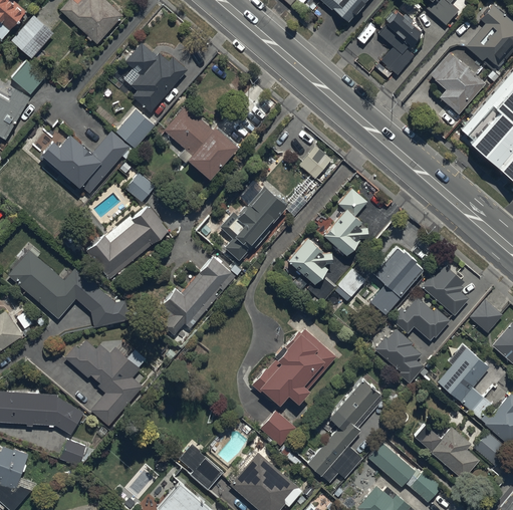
[(0,0),(0,36),(2,38),(26,8),(15,0),(0,0)]
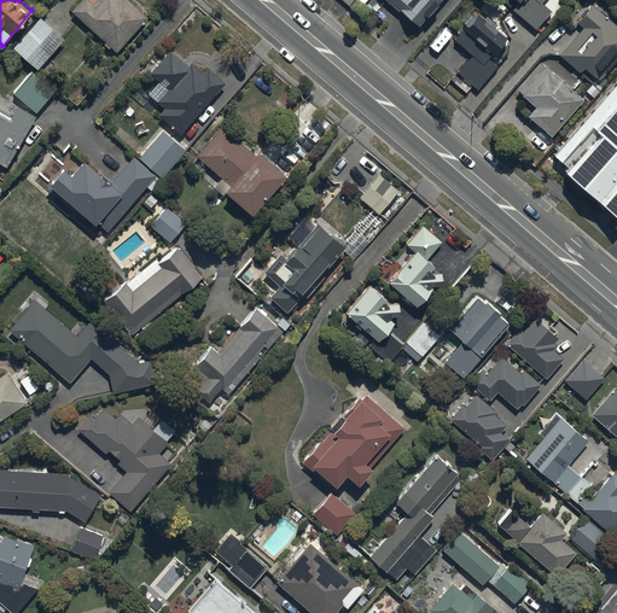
[(89,0),(82,0),(71,12),(106,42),(105,44),(110,48),(111,47),(116,52),(149,16),(131,0),(91,0),(91,1),(89,0)]
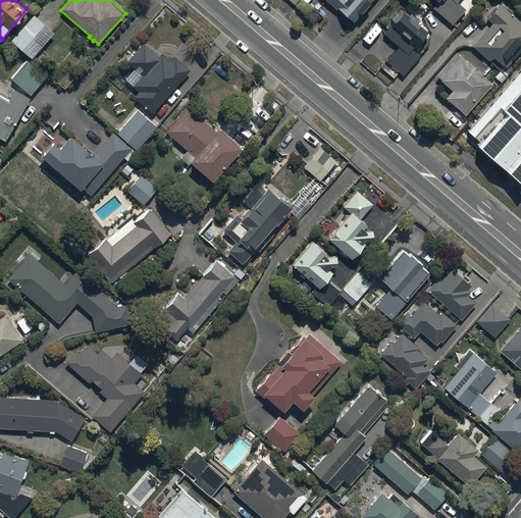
[(318,0),(318,1),(354,32),(360,23),(361,24),(371,12),(370,11),(380,0),(318,0)]
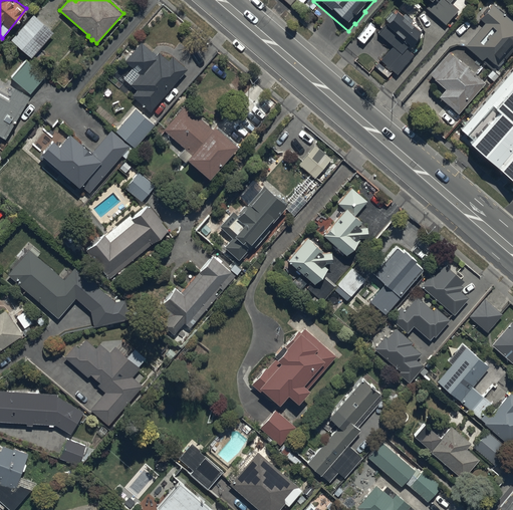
[(426,0),(434,7),(428,15),(447,30),(459,16),(451,9),(458,0),(426,0)]
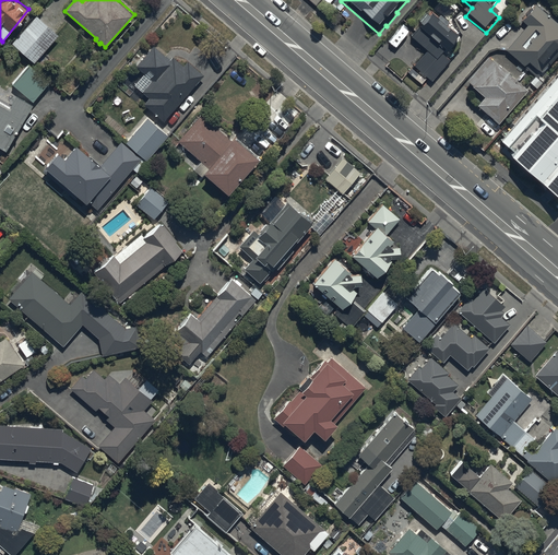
[(557,30),(536,11),(522,26),(529,32),(507,58),(525,74),(530,69),(543,81),(557,62),(557,30)]
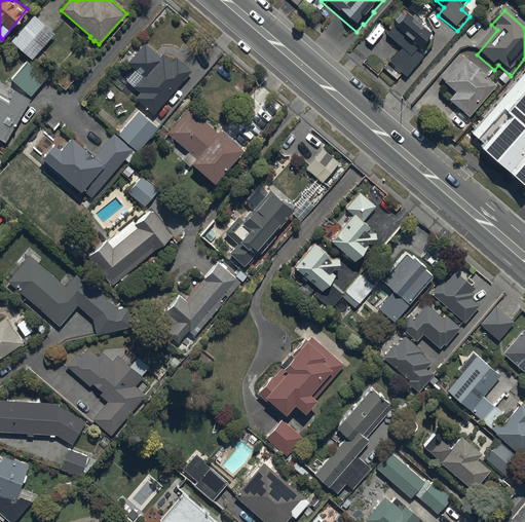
[(34,14),(11,41),(32,60),(55,34),(34,14)]
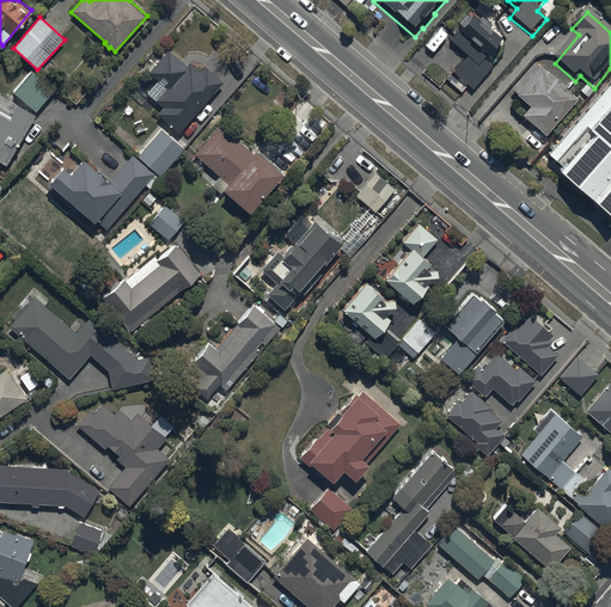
[(468,61),(453,78),(475,96),(493,73),(484,66),(488,62),(489,63),(502,48),(474,24),(462,37),(460,36),(451,48),(468,61)]
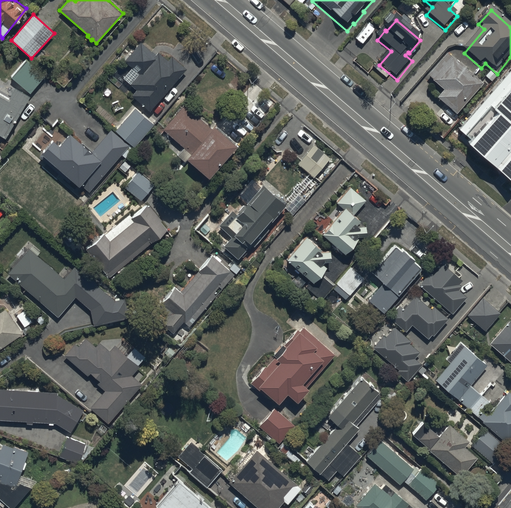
[(132,67),(123,79),(136,90),(131,96),(150,111),(186,68),(171,56),(168,60),(158,52),(155,55),(140,42),(124,61),(132,67)]
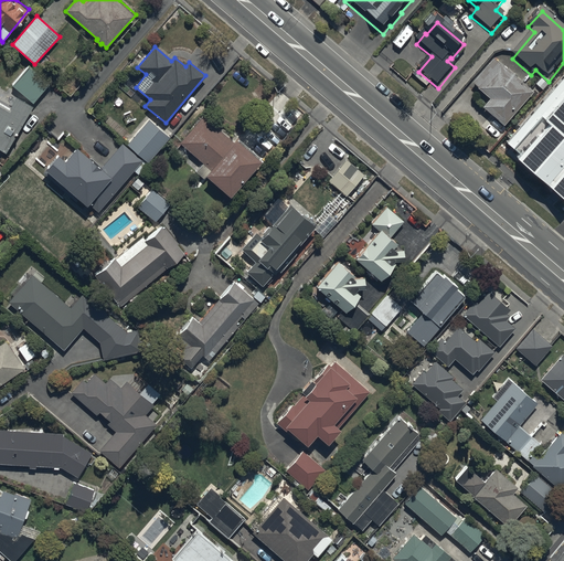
[(478,94),(471,103),(504,131),(534,98),(496,65),(474,90),(478,94)]
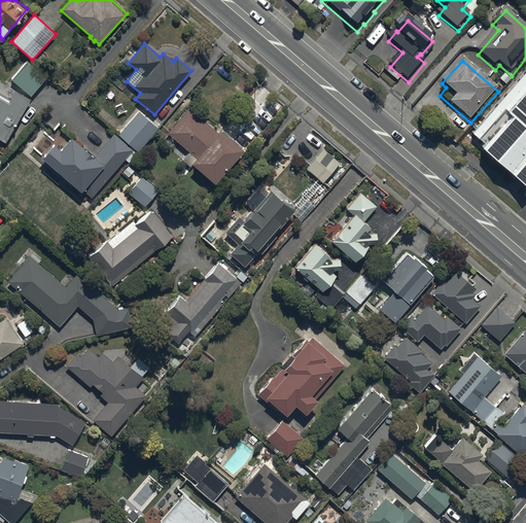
[(28,64),(12,82),(32,99),(46,80),(28,64)]
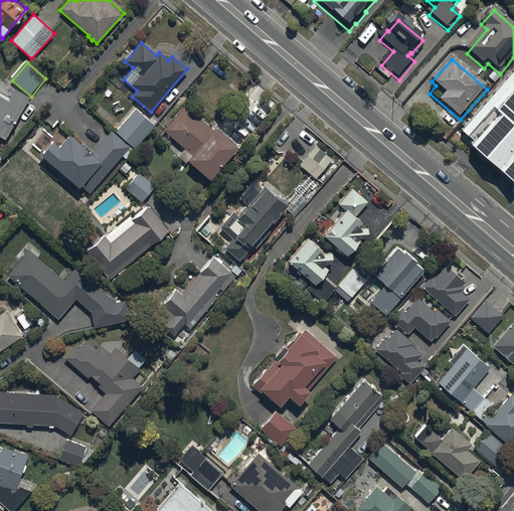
[(513,75),(462,137),(510,179),(513,175),(513,75)]
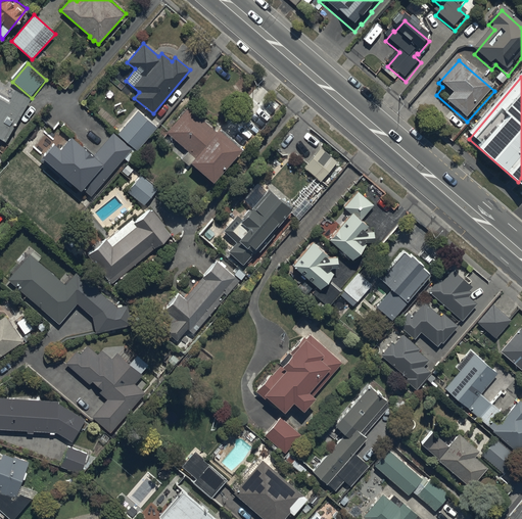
[(0,136),(6,140),(31,98),(15,89),(8,101),(0,96),(0,136)]
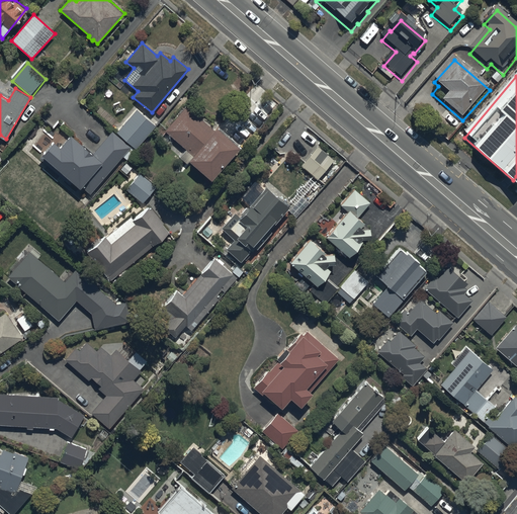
[(187,105),(165,132),(186,151),(179,158),(187,165),(191,160),(209,176),(239,144),(216,123),(212,127),(187,105)]
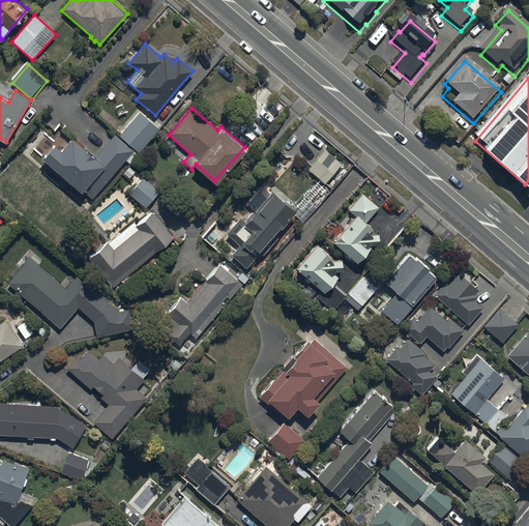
[(140,112),(119,135),(139,152),(159,129),(140,112)]
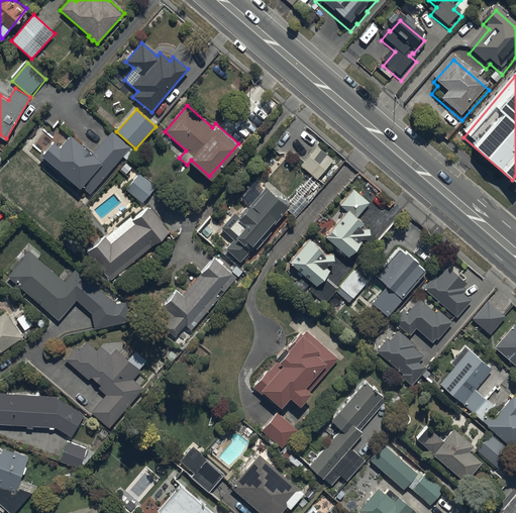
[(52,136),(39,151),(79,185),(90,194),(130,148),(111,131),(94,151),(70,130),(59,142),(52,136)]
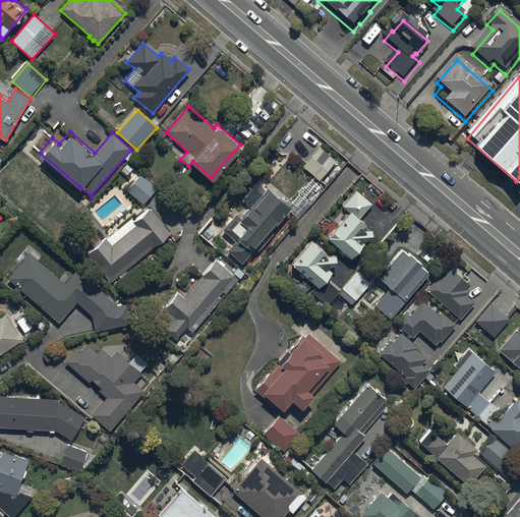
[(320,147),(302,168),(320,182),(337,161),(320,147)]
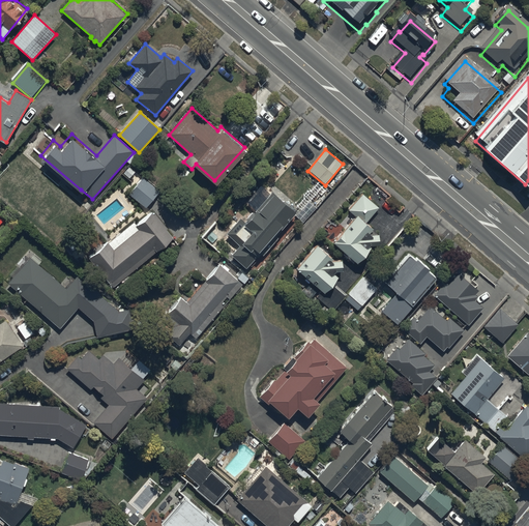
[(143,176),(127,195),(146,208),(160,188),(143,176)]
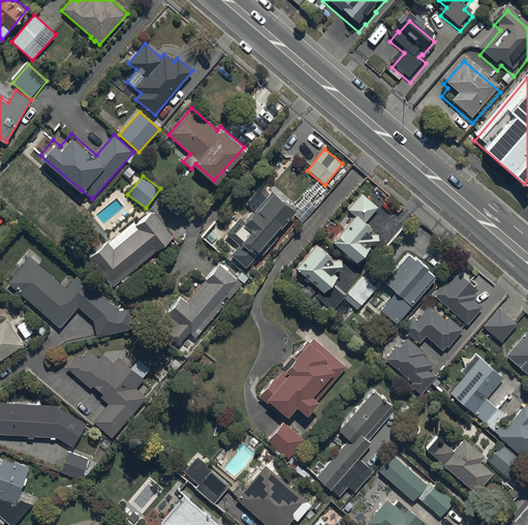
[(234,251),(230,254),(246,268),(259,252),(261,254),(278,237),(275,234),(296,211),(272,189),(256,207),(255,206),(243,219),(239,216),(225,233),(229,237),(224,243),(234,251)]
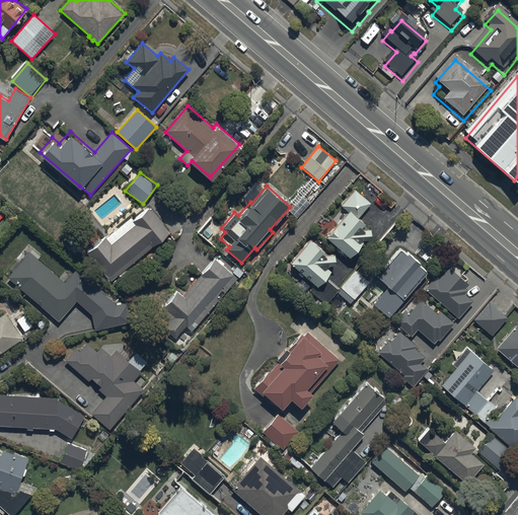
[(371,204),(355,190),(342,206),(347,211),(325,235),(348,254),(361,238),(370,238),(370,227),(364,227),(361,225),(365,221),(360,216),(371,204)]
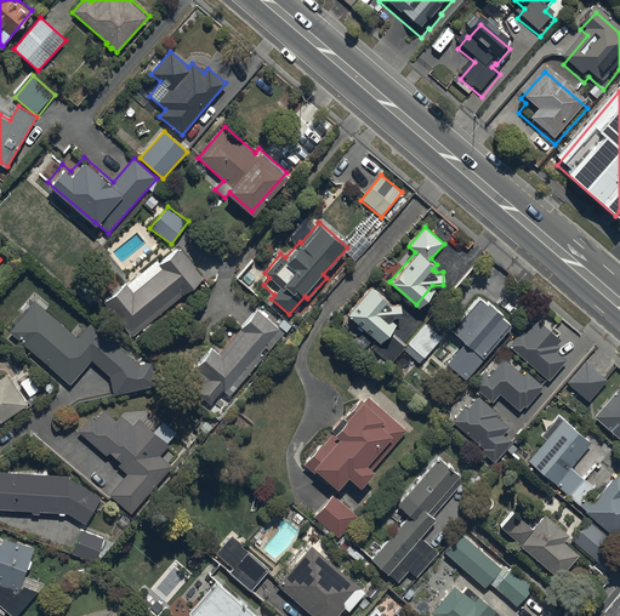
[(103,301),(132,336),(202,278),(177,249),(166,258),(161,252),(103,301)]
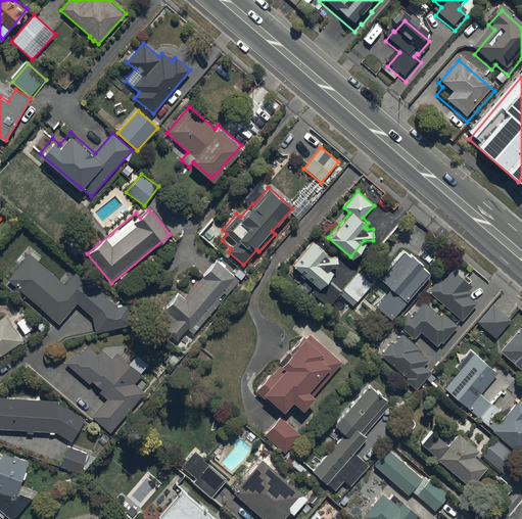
[(313,242),(292,266),(319,289),(312,297),(328,311),(340,296),(354,309),(373,288),(359,275),(341,294),(327,281),(333,274),(328,269),(330,268),(337,268),(337,256),(329,257),(313,242)]
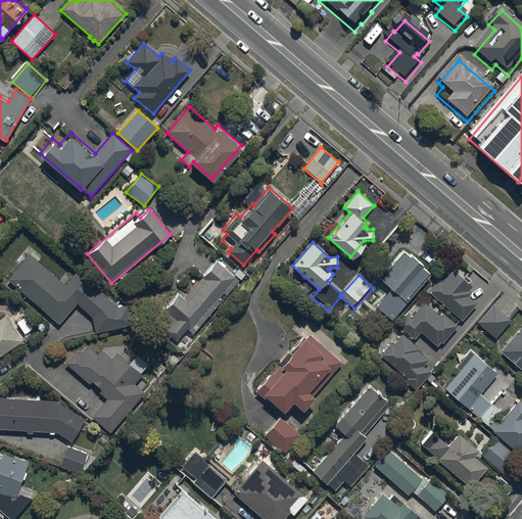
[(391,287),(375,305),(391,320),(407,302),(406,301),(430,274),(422,266),(423,265),(410,253),(409,254),(404,250),(387,269),(385,267),(377,275),(391,287)]
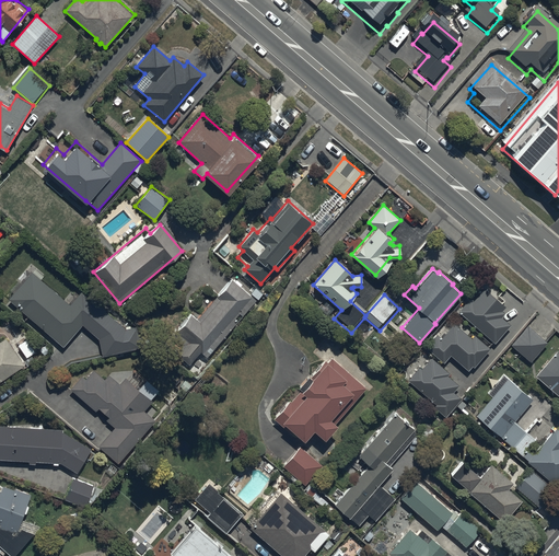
[(33,273),(9,299),(62,347),(82,325),(99,342),(102,355),(139,348),(137,327),(126,329),(82,291),(69,304),(33,273)]
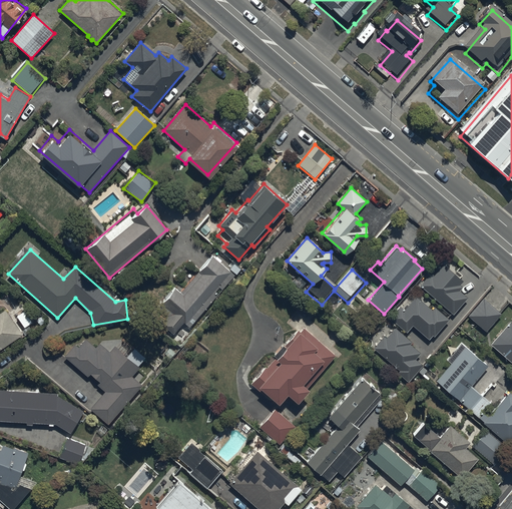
[(168,316),(161,324),(173,334),(184,322),(190,327),(234,275),(236,276),(240,271),(233,265),(229,270),(211,256),(181,293),(175,288),(161,303),(162,304),(159,308),(168,316)]
